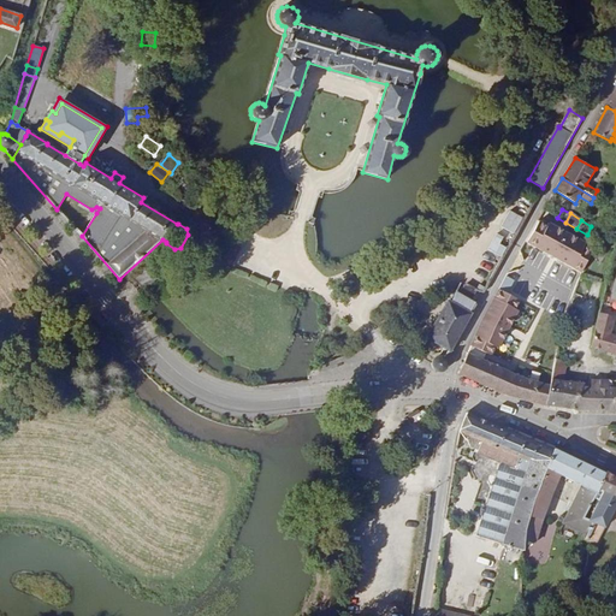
[(533,241),(527,238),(521,249),(526,252),(533,241)]
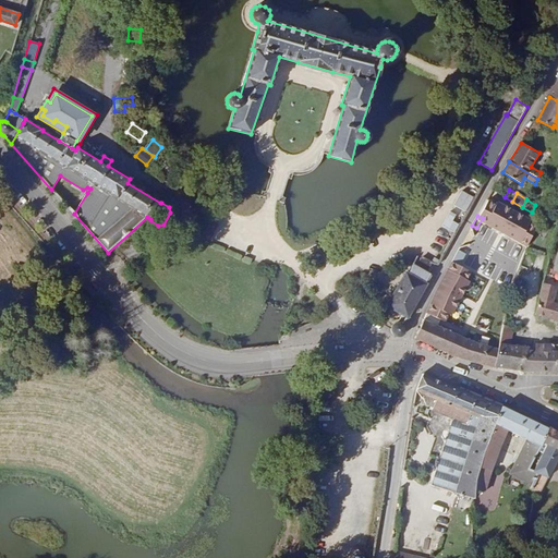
[(532,217),(528,229),(534,232),(538,220),(532,217)]
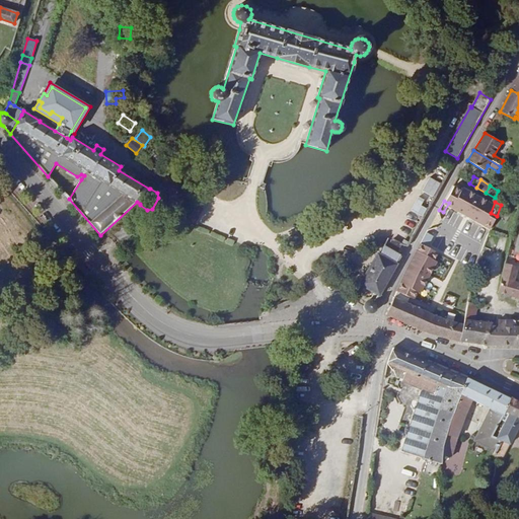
[(498,248),(504,249),(506,237),(499,236),(498,248)]
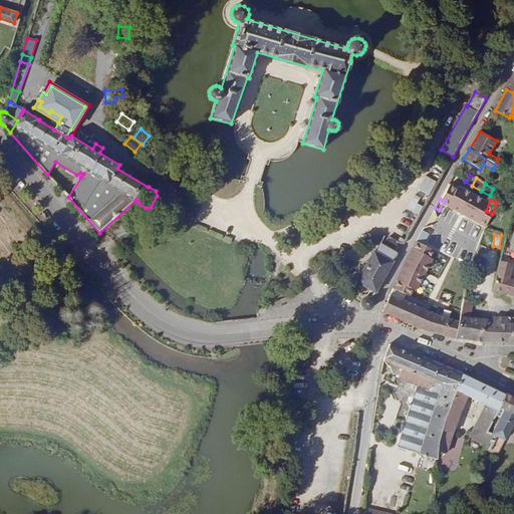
[(398,243),(404,245),(406,241),(400,238),(398,242),(389,237),(383,247),(379,244),(374,252),(373,251),(356,282),(370,290),(367,294),(373,297),(398,254),(397,252),(395,249),(398,243)]
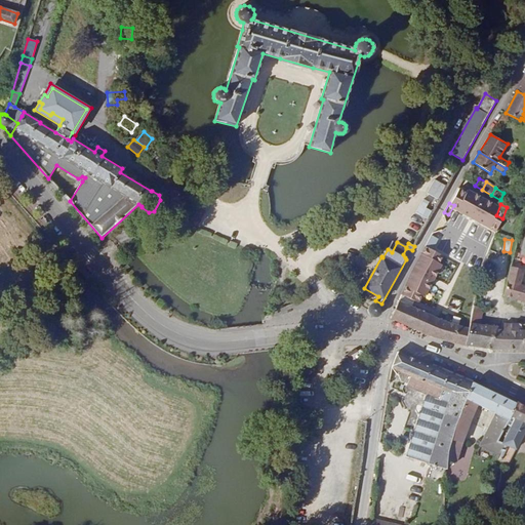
[(423,250),(407,281),(391,319),(408,327),(423,334),(430,335),(436,318),(415,309),(426,285),(442,259),(436,256),(438,252),(426,246),(423,250)]
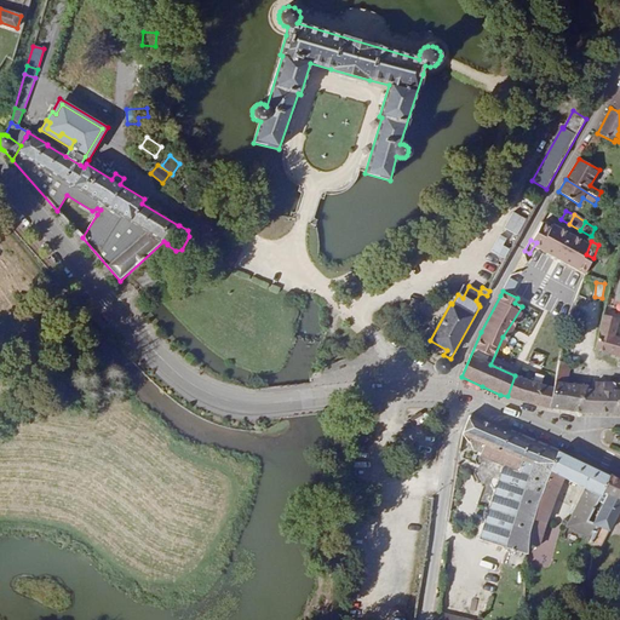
[(619,319),(603,315),(596,350),(610,354),(615,337),(619,319)]
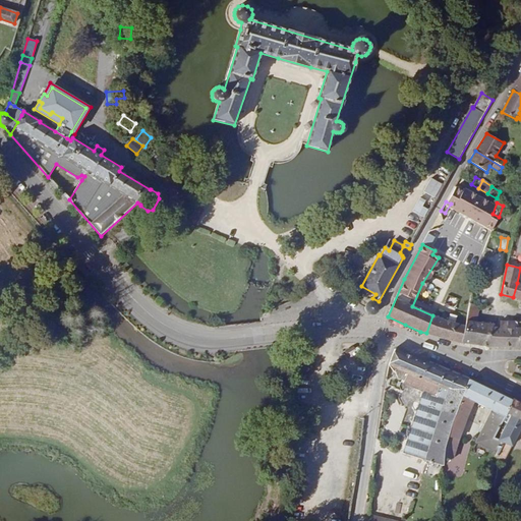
[(378,304),(375,303),(373,302),(371,302),(369,302),(368,303),(366,304),(365,306),(365,308),(366,310),(367,312),(369,313),(370,314),(373,314),(375,313),(377,312),(378,310),(379,308),(379,306),(378,304)]
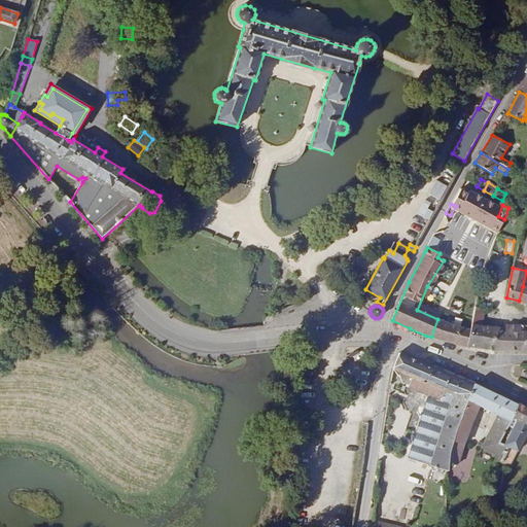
[(475,307),(472,324),(482,326),(485,309),(475,307)]
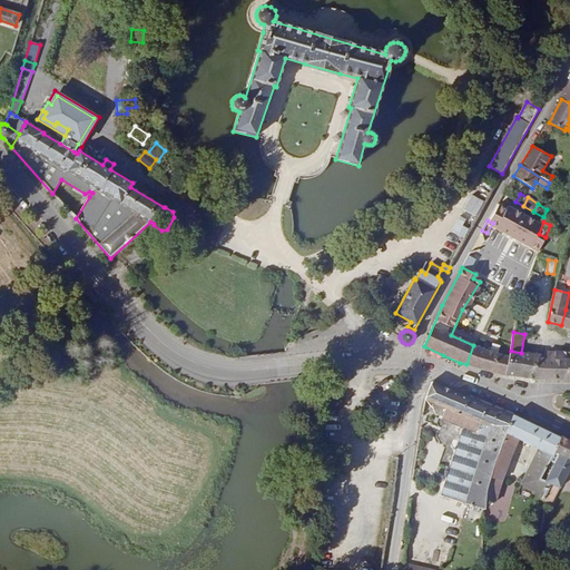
[(473,366),(479,347),(473,345),(467,364),(473,366)]
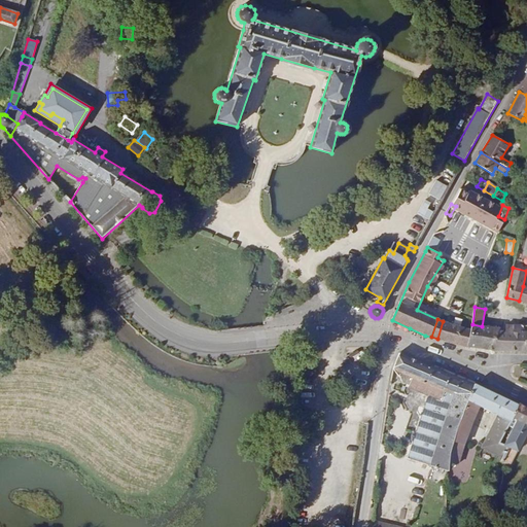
[(437,339),(466,347),(470,330),(443,321),(437,339)]
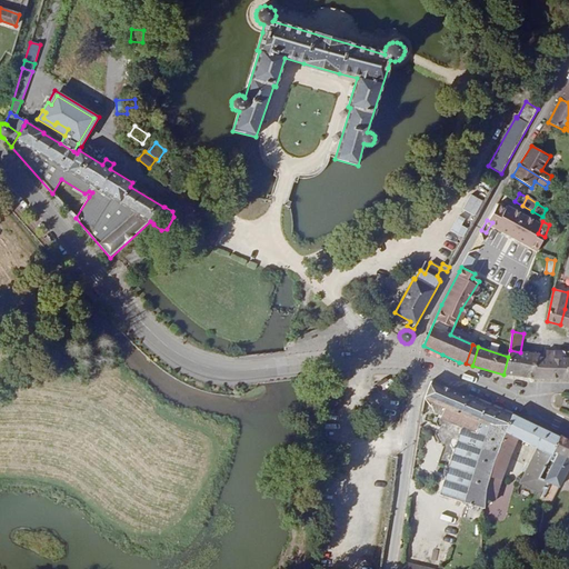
[(508,357),(503,375),(520,377),(535,380),(535,367),(538,358),(539,357),(540,355),(538,356),(520,352),(510,350),(508,357)]
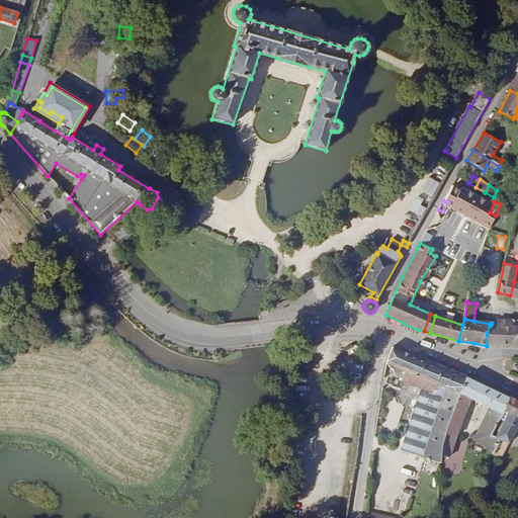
[(497,326),(495,345),(517,345),(517,337),(517,326),(511,326),(512,320),(498,319),(497,326)]
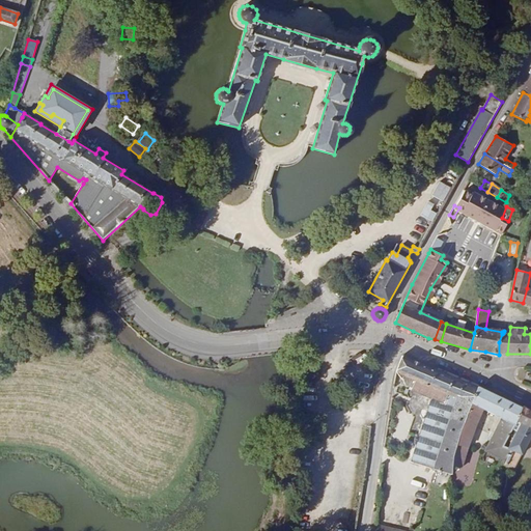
[(503,333),(502,334),(499,342),(499,355),(501,355),(501,354),(504,354),(507,354),(509,334),(503,333)]
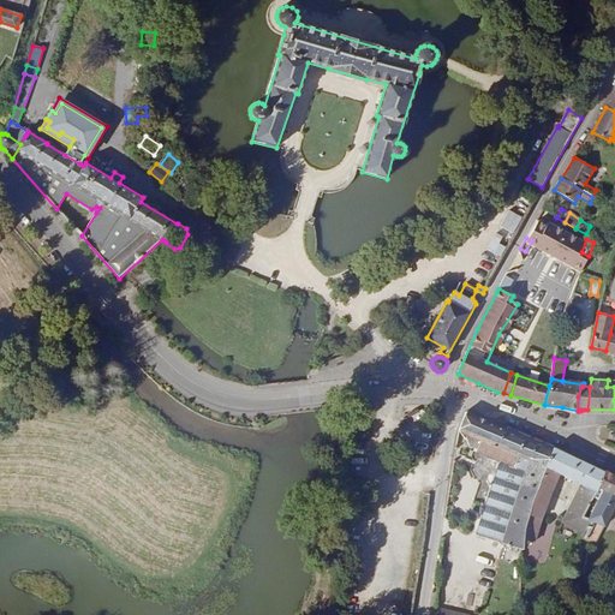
[(505,430),(466,412),(459,431),(467,445),(470,443),(477,449),(476,453),(500,461),(512,467),(505,491),(515,495),(533,500),(545,469),(554,448),(511,430),(506,428),(505,430)]
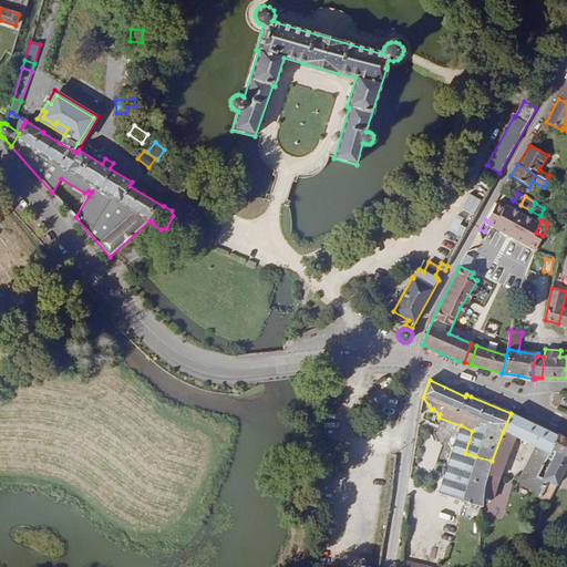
[(511,413),(503,432),(492,461),(504,464),(507,455),(515,437),(535,446),(542,429),(511,413)]
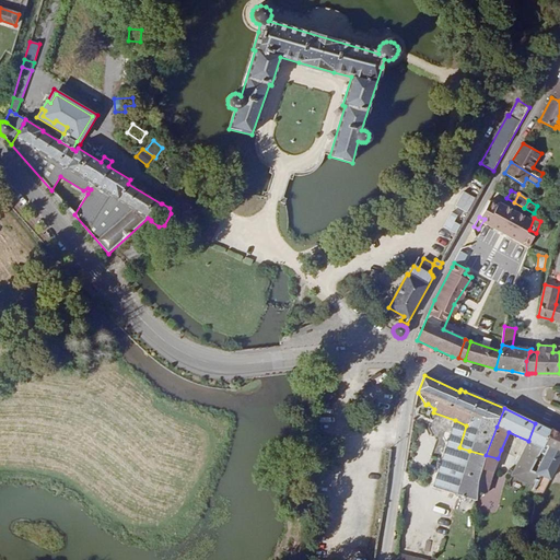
[(459,447),(466,426),(455,420),(433,487),(458,494),(476,501),(477,491),(478,481),(480,473),(486,455),(469,451),(459,447)]
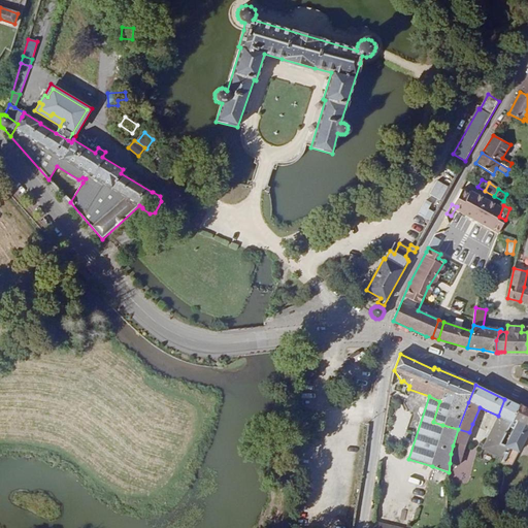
[(503,459),(508,447),(505,446),(501,443),(509,427),(520,406),(504,399),(498,416),(482,449),(503,459)]
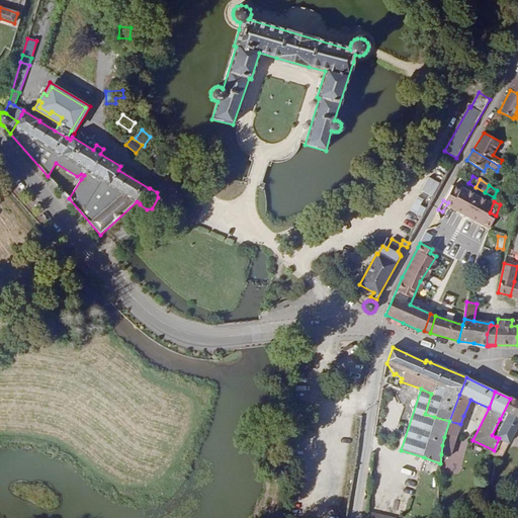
[(517,402),(510,399),(500,419),(505,421),(508,413),(517,417),(517,402)]
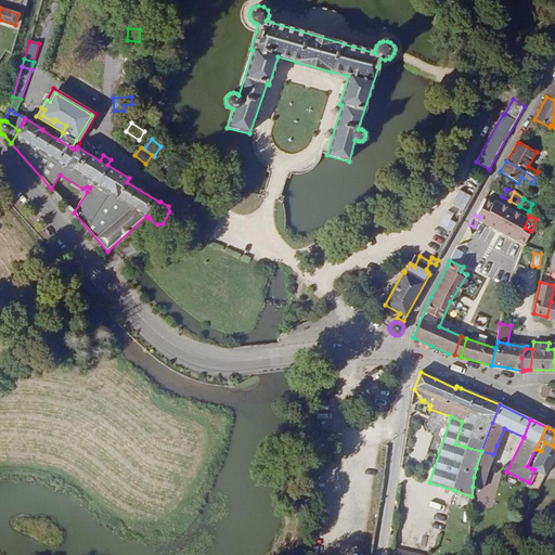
[(528,486),(538,490),(554,455),(554,447),(544,442),(541,451),(531,468),(534,469),(529,482),(528,486)]
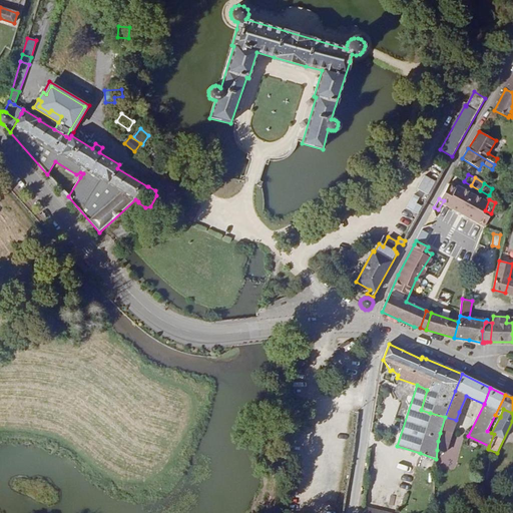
[(456,420),(445,417),(440,433),(451,436),(456,420)]
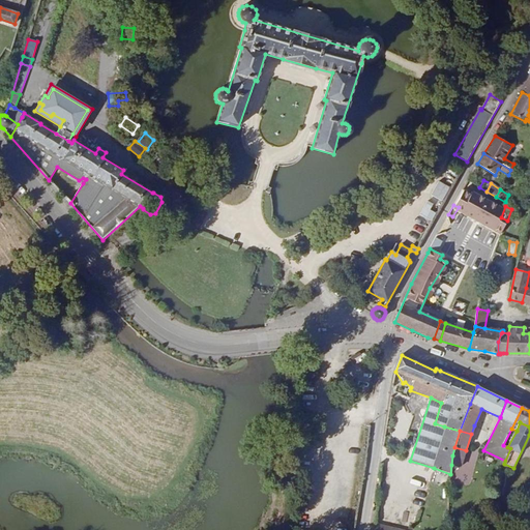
[(451,465),(461,468),(466,450),(454,447),(452,455),(451,465)]
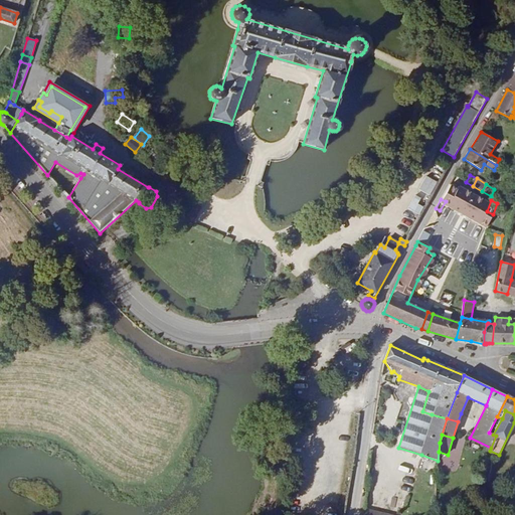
[(438,475),(438,461),(421,455),(417,468),(438,475)]
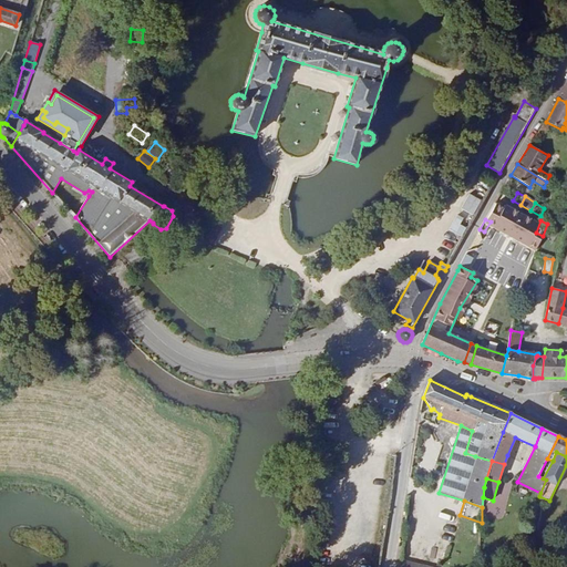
[(528,534),(536,535),(543,505),(534,504),(528,534)]
